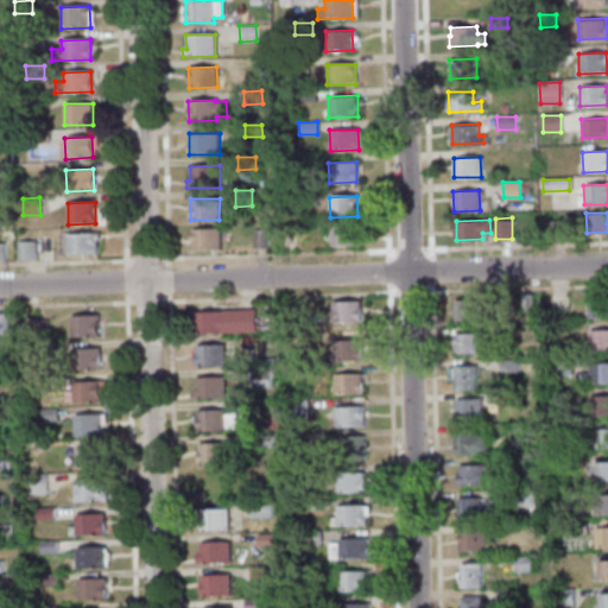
[(561,220),(562,235),(545,236),(544,221),(561,220)]
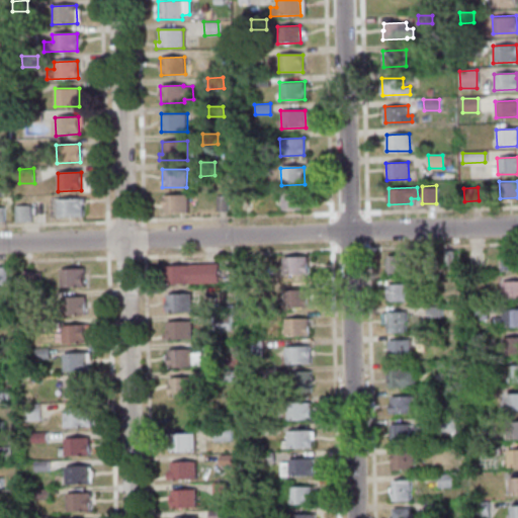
[(305,210),(304,193),(282,193),(282,211),(305,210)]
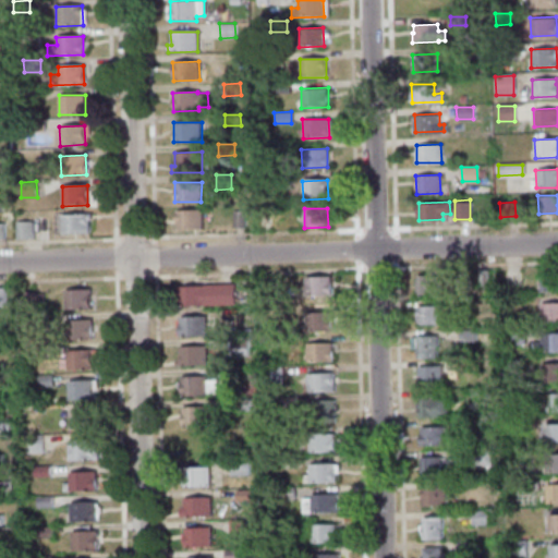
[(203,229),(202,210),(176,211),(177,230),(203,229)]
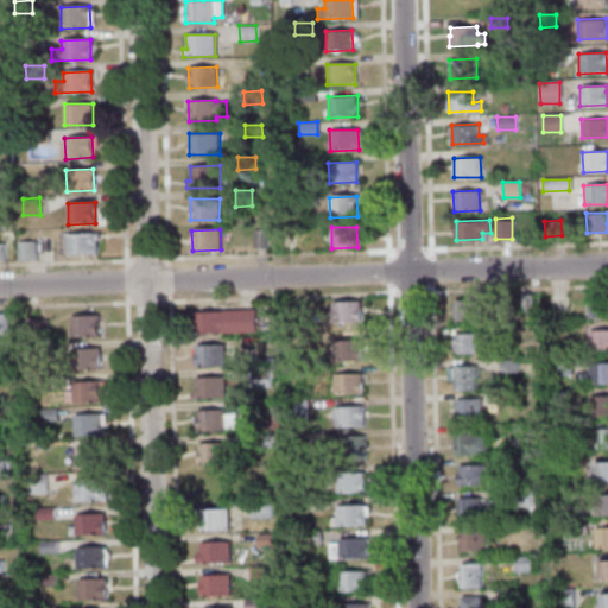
[(254,230),(254,248),(266,247),(266,229),(254,230)]
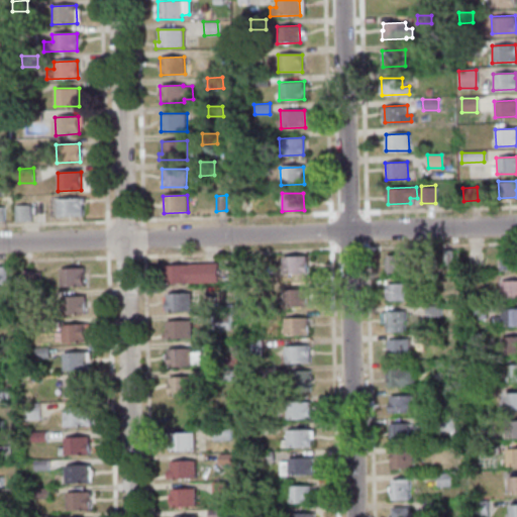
[(57,199),(57,217),(82,216),(82,205),(85,205),(85,198),(57,199)]
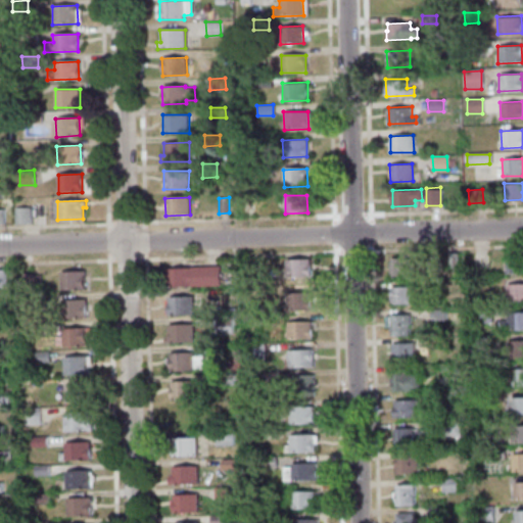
[(14,208),(14,224),(31,224),(30,207),(14,208)]
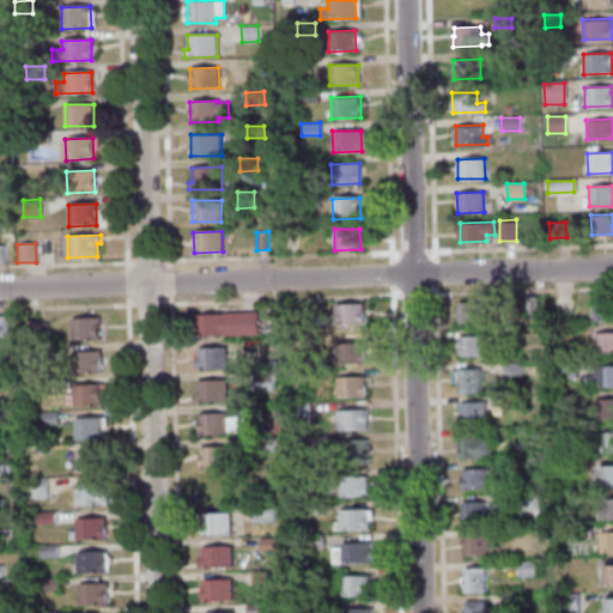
[(593,321),(612,320),(612,301),(593,301),(593,321)]
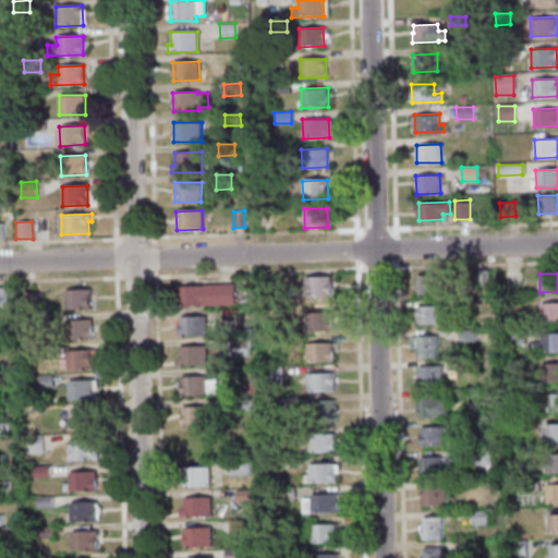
[(416,277),(416,295),(450,293),(449,276),(416,277)]
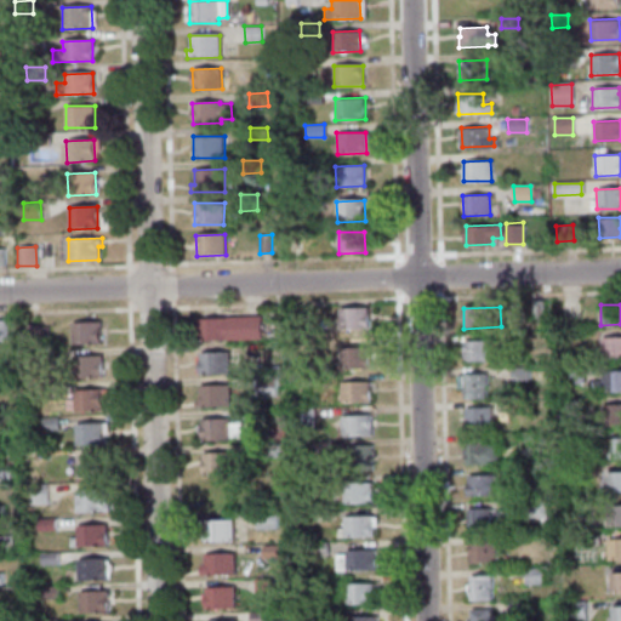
[(340,309),(368,308),(368,328),(341,329),(340,309)]
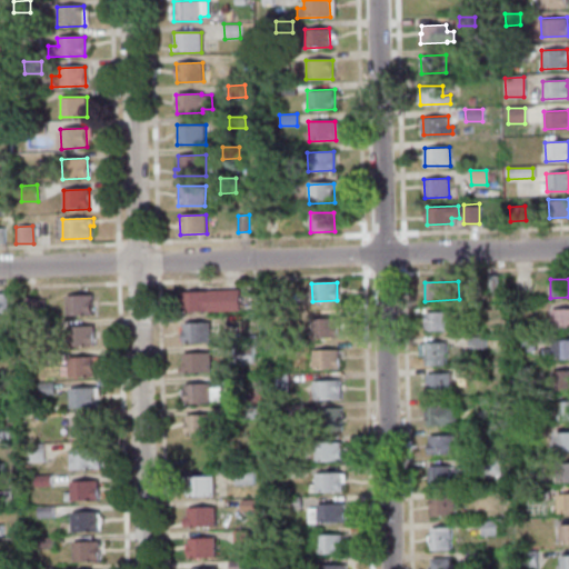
[(181,312),(181,293),(205,292),(205,291),(239,290),(239,306),(249,306),(249,310),(181,312)]
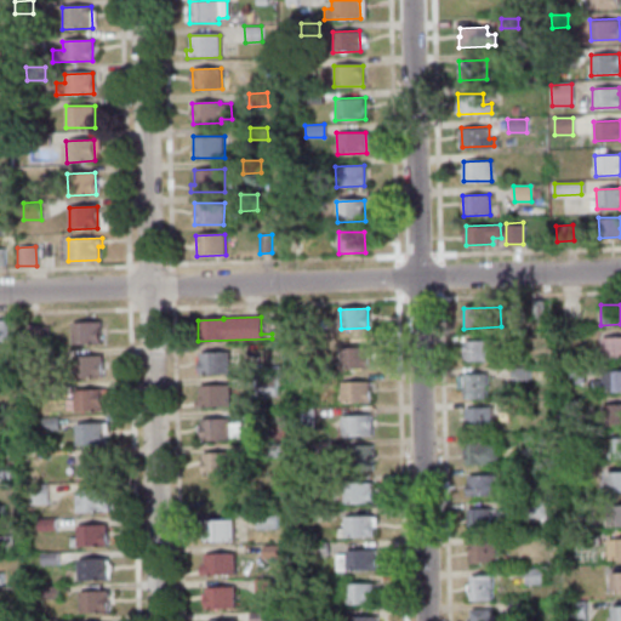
[(10,320),(0,320),(0,340),(10,340),(10,320)]
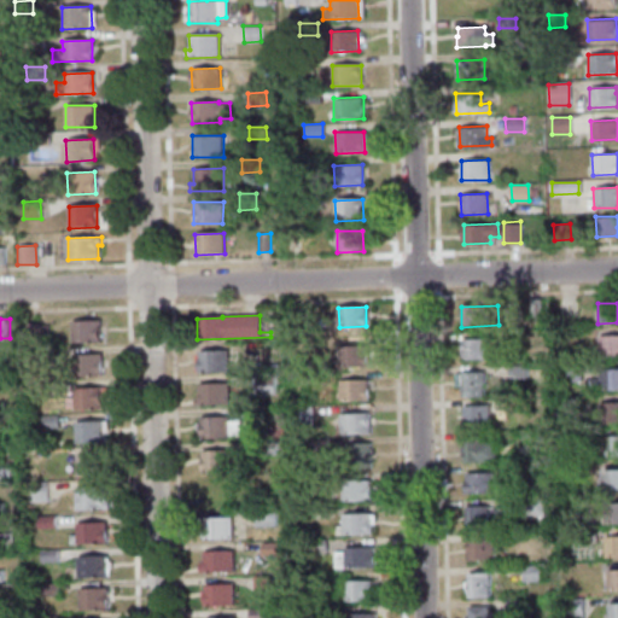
[(100,342),(73,342),(71,322),(99,321),(100,342)]
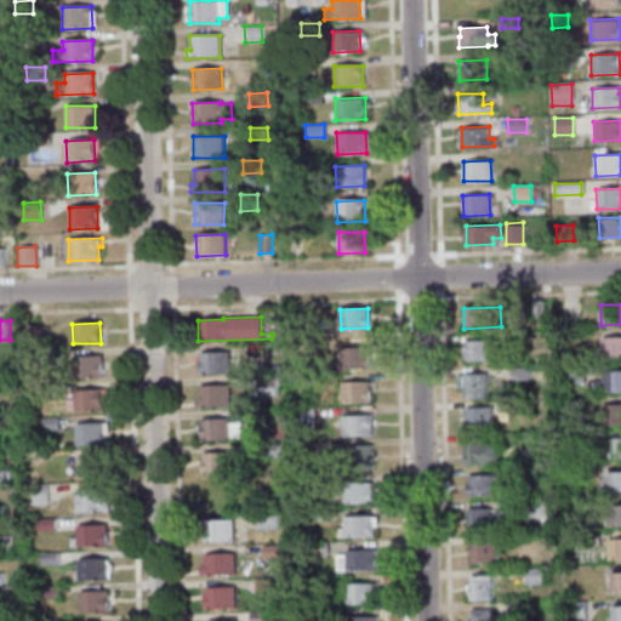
[(47,326),(47,345),(30,345),(30,326),(47,326)]
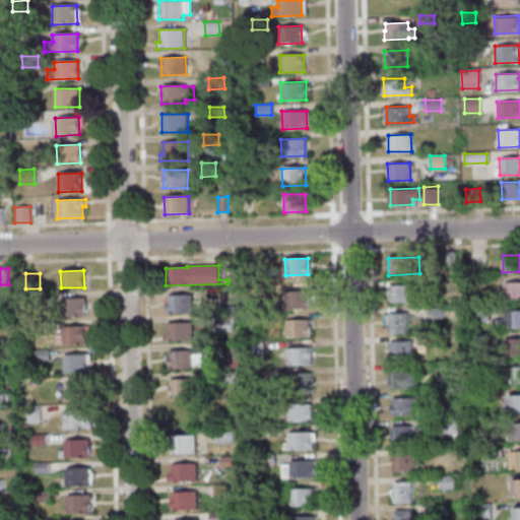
[(519,282),(504,282),(504,301),(519,301),(519,282)]
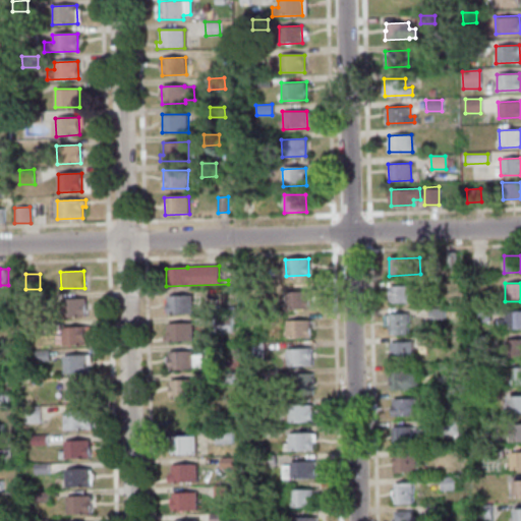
[(389,286),(389,303),(411,303),(411,286),(389,286)]
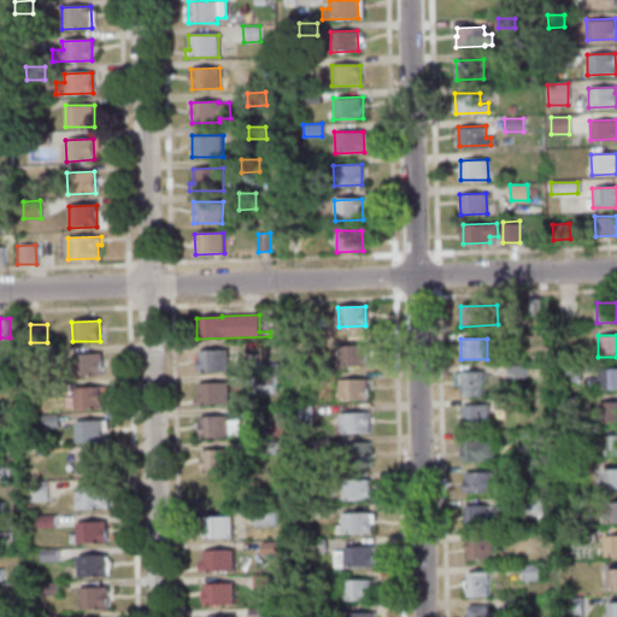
[(365,345),(366,363),(342,364),(342,345),(365,345)]
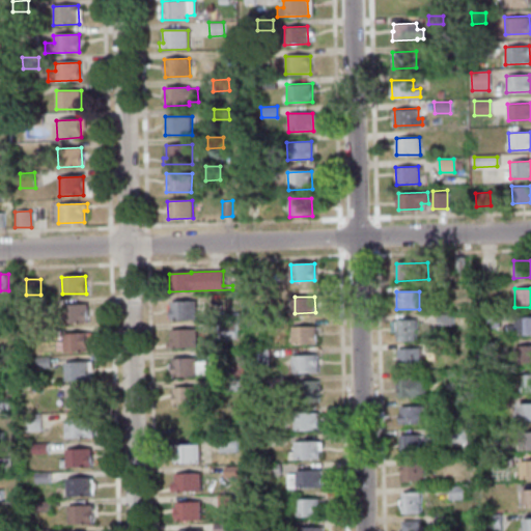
[(196,318),(168,319),(168,305),(172,305),(171,303),(195,302),(196,318)]
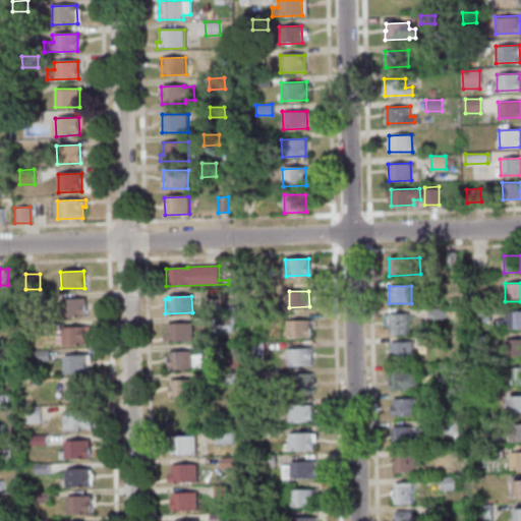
[(61,299),(85,298),(85,315),(61,315),(61,299)]
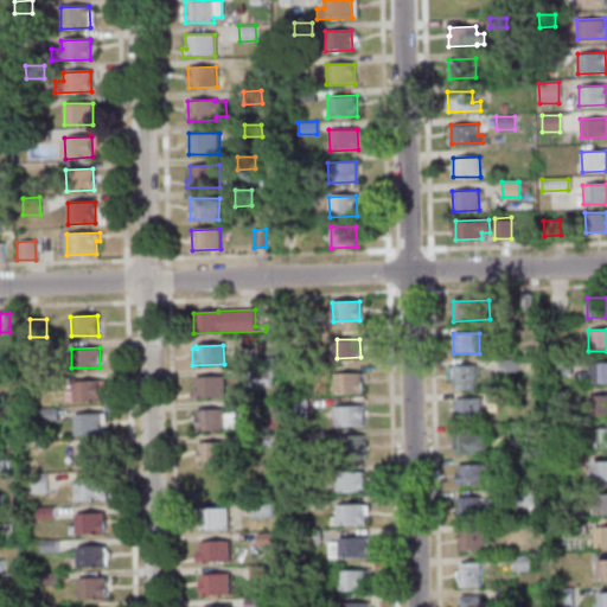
[(550,374),(570,374),(570,357),(550,357),(550,374)]
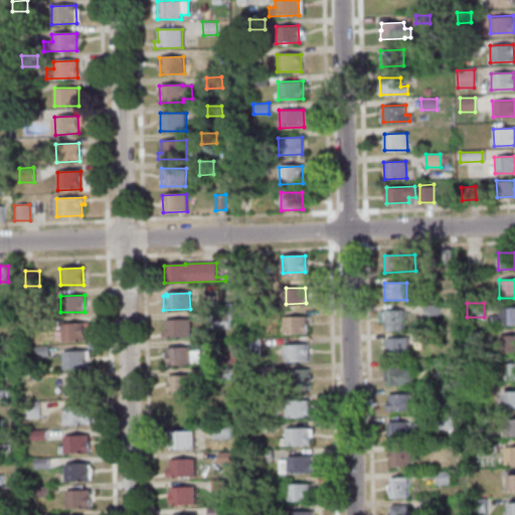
[(424,305),(424,316),(440,315),(439,305),(424,305)]
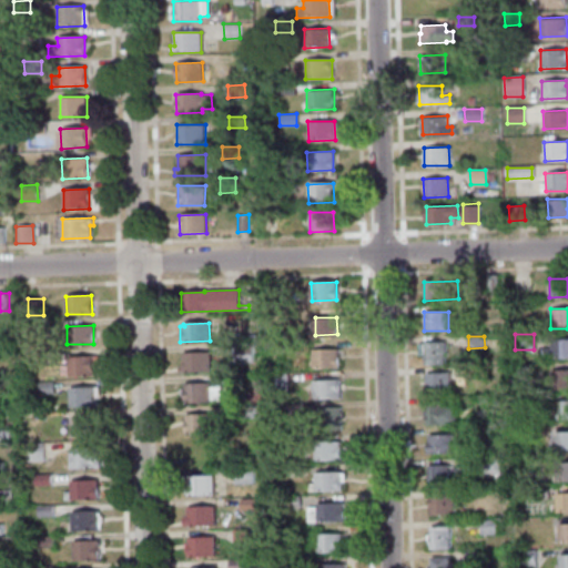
[(541,358),(567,358),(567,340),(550,340),(550,348),(541,348),(541,358)]
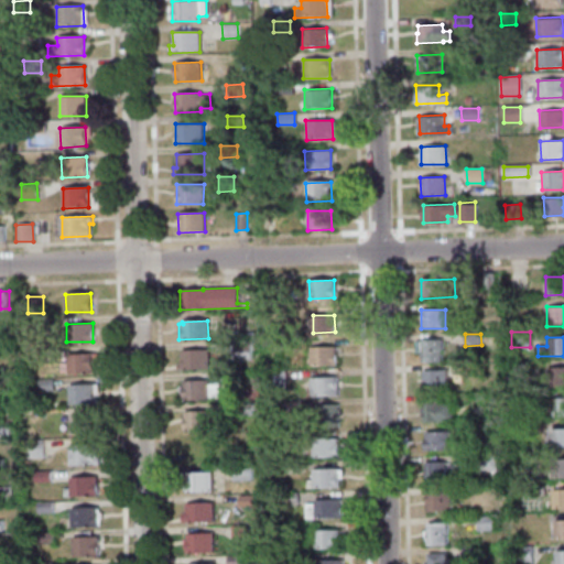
[(422,362),(441,362),(441,340),(421,340),(422,362)]
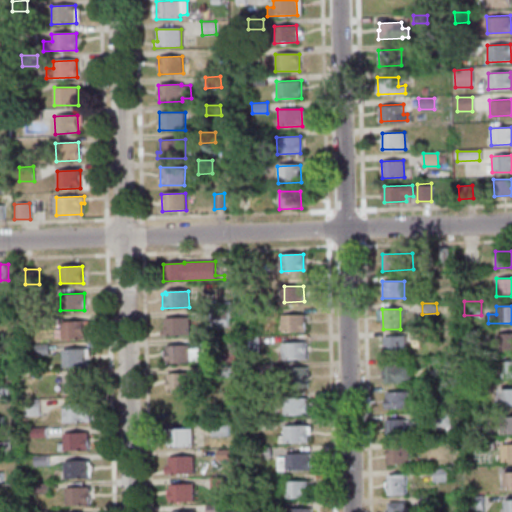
[(227,325),(213,325),(213,311),(227,311),(227,325)]
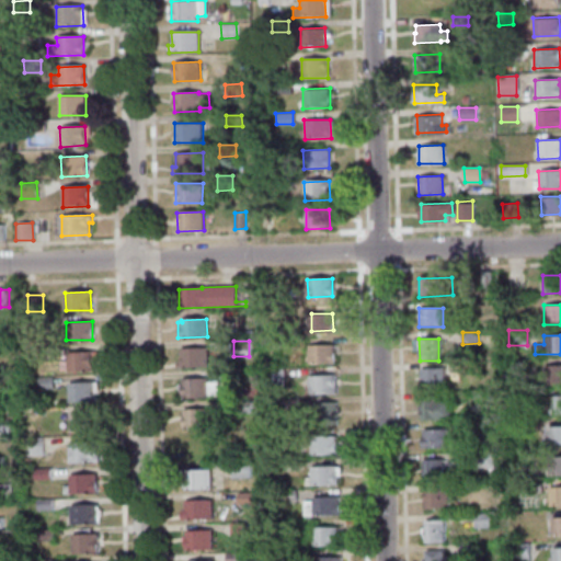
[(308,344),(334,343),(334,362),(309,363),(308,344)]
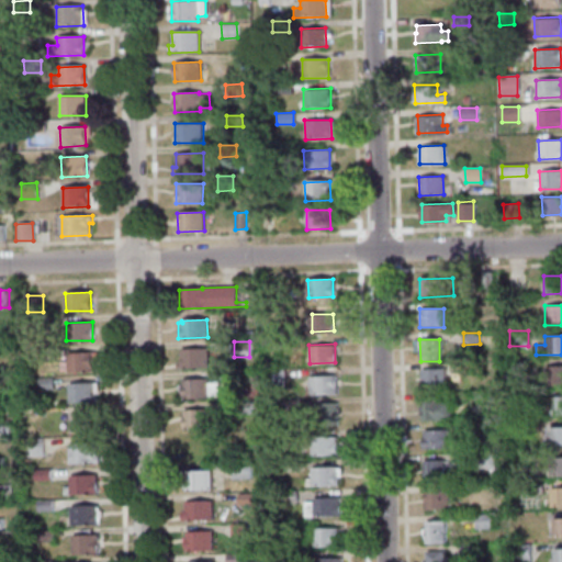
[(53,359),(36,359),(35,345),(52,345),(53,359)]
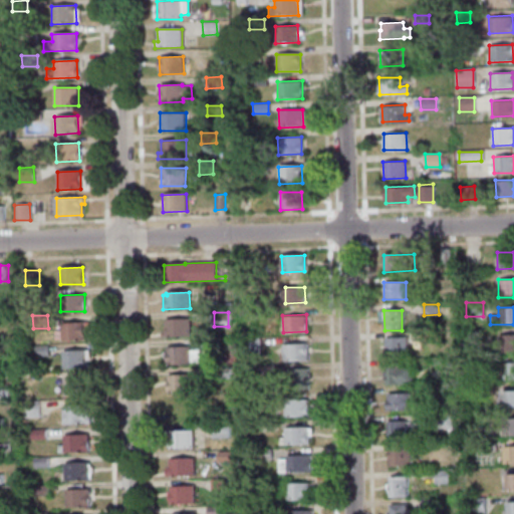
[(163,337),(162,331),(166,331),(165,320),(190,319),(191,336),(163,337)]
